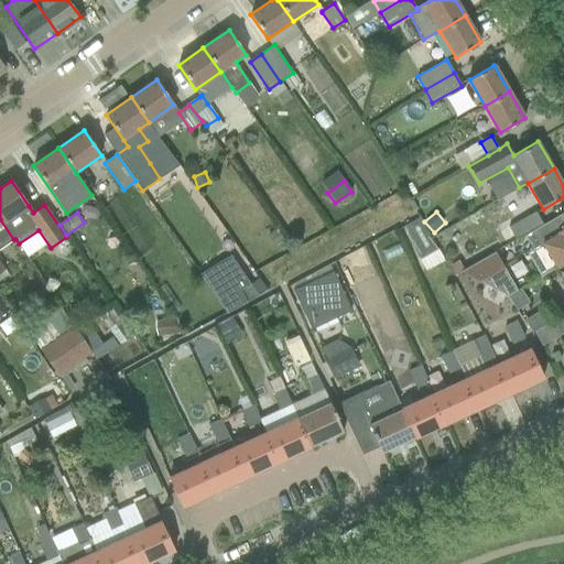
[(508,228),(516,241),(525,236),(543,225),(537,214),(534,215),(533,213),(508,228)]
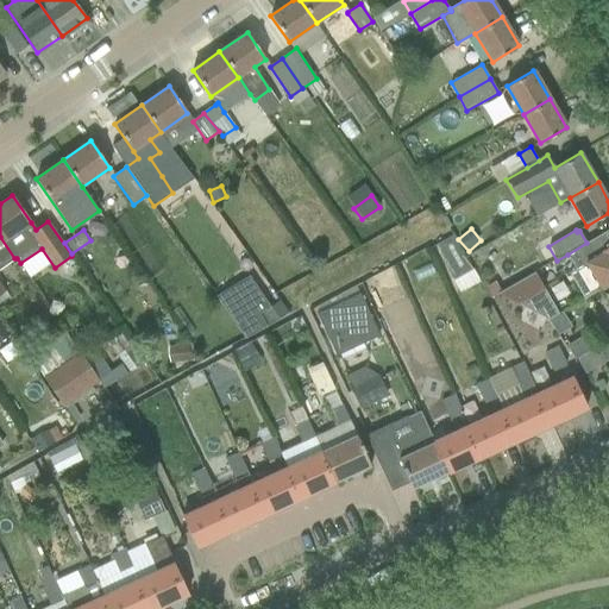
[(588,272),(598,290),(608,283),(608,243),(603,233),(586,243),(567,255),(581,276),(588,272)]
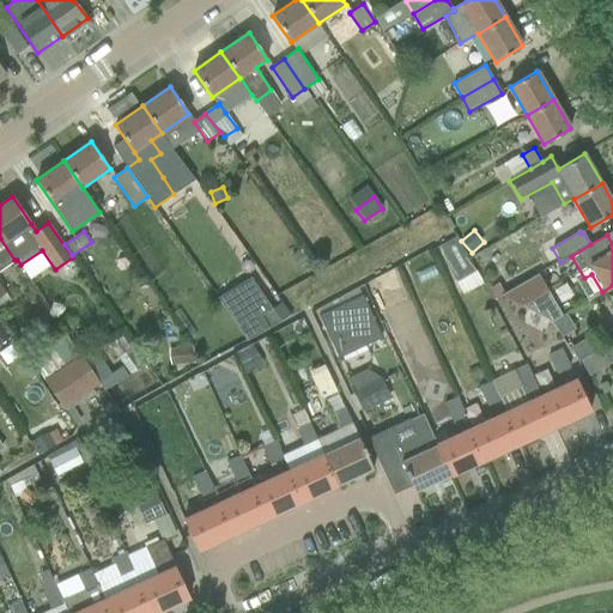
[(456,236),(437,247),(450,268),(448,269),(455,281),(459,280),(473,272),(467,259),(468,258),(456,236)]
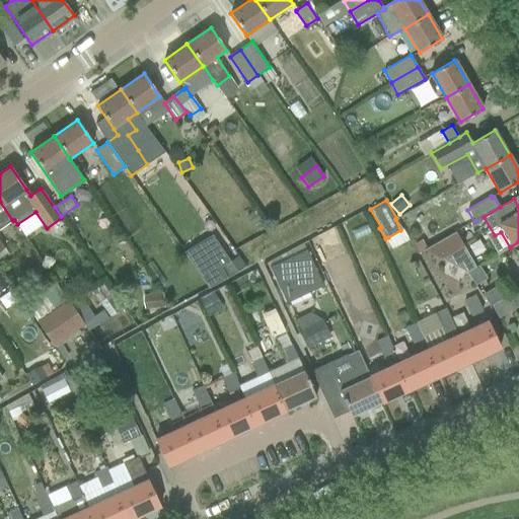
[(0,228),(12,220),(0,202),(0,250),(4,248),(0,241),(0,228)]
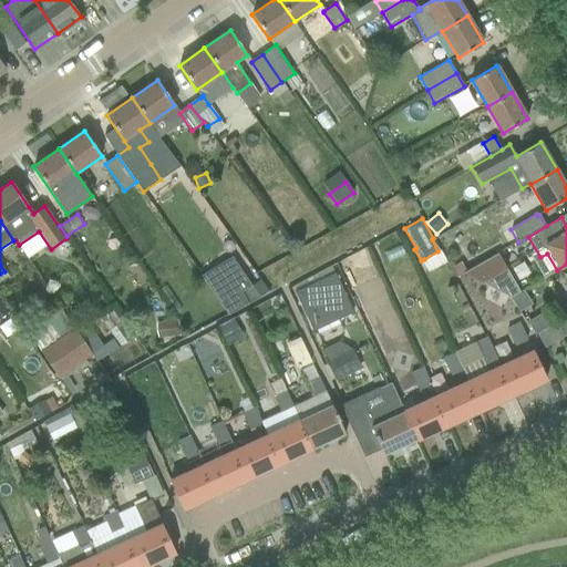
[(277,229),(269,236),(277,247),(286,241),(277,229)]
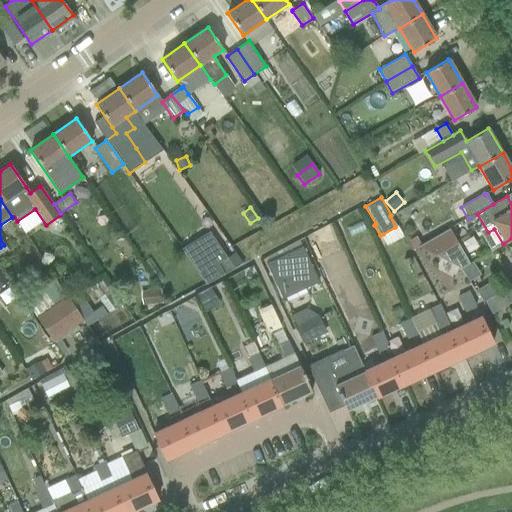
[(419,247),(418,247),(437,257),(461,268),(469,264),(449,229),(419,247)]
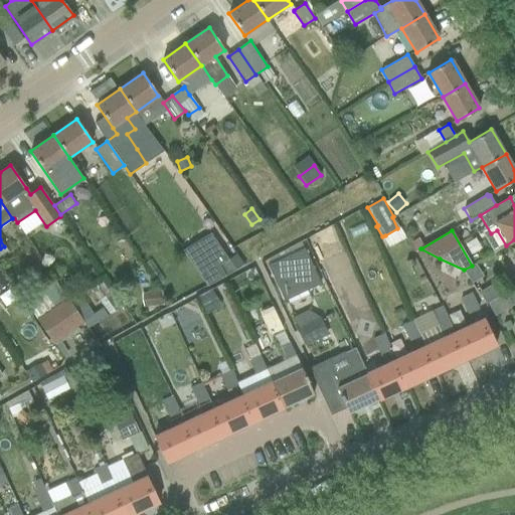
[(210,232),(183,249),(207,286),(225,276),(219,265),(228,259),(210,232)]
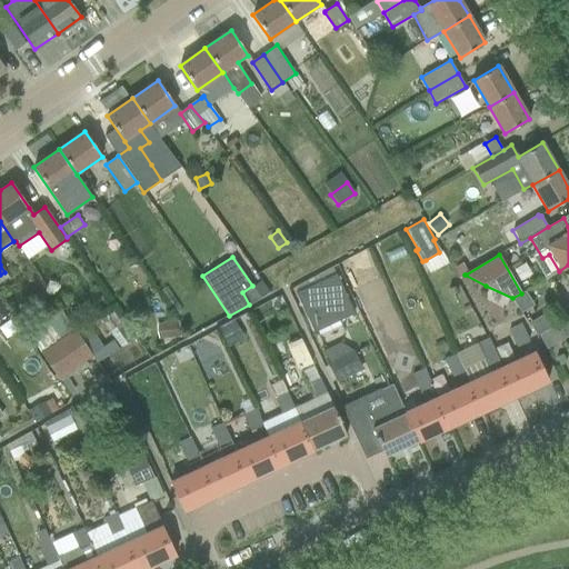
[(296,293),(313,332),(353,313),(336,275),(296,293)]
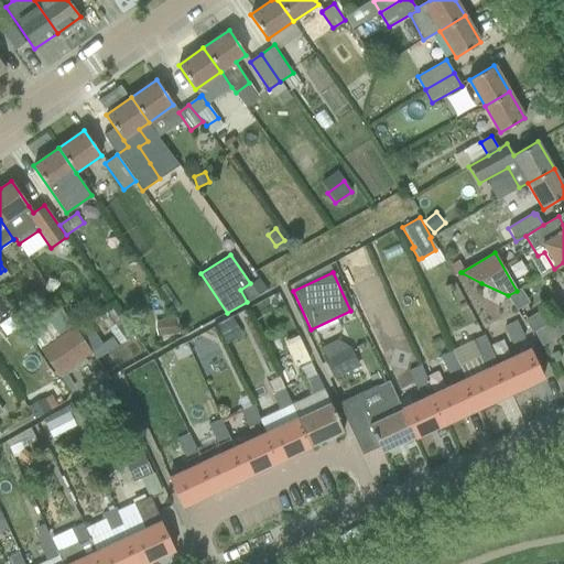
[(53,372),(57,380),(96,359),(85,344),(86,344),(60,304),(44,315),(46,318),(29,331),(56,371),(53,372)]
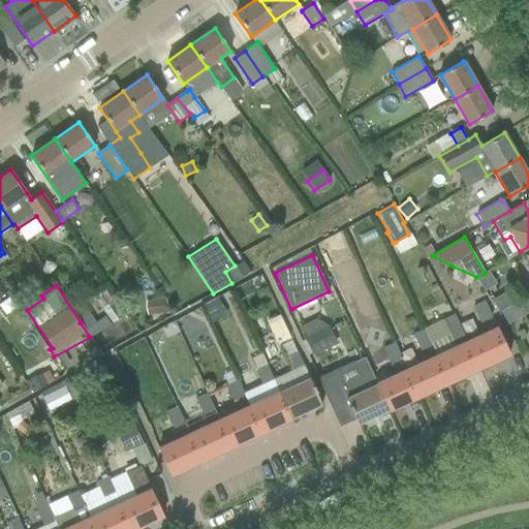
[(508,289),(492,299),(499,312),(516,302),(508,289)]
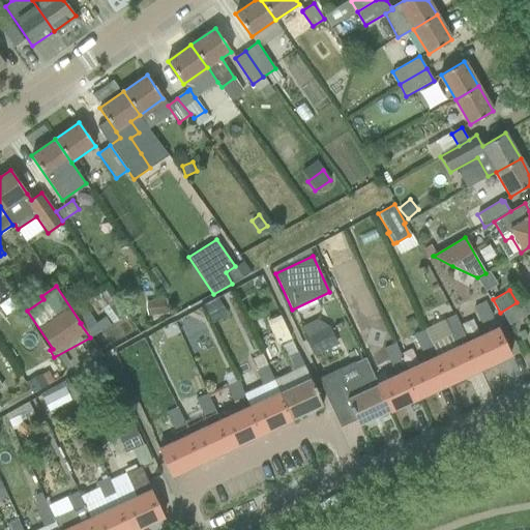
[(502,312),(508,324),(529,313),(522,300),(516,304),(502,312)]
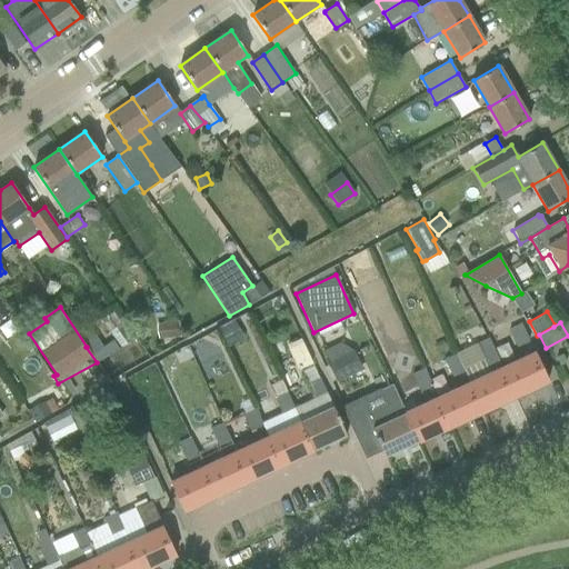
[(508,329),(516,347),(528,340),(520,323),(508,329)]
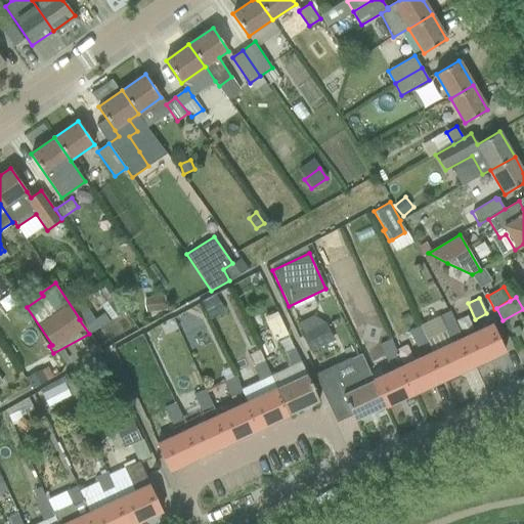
[(420,324),(428,343),(433,352),(432,353),(444,379),(474,365),(462,339),(463,338),(450,311),(439,316),(420,324)]
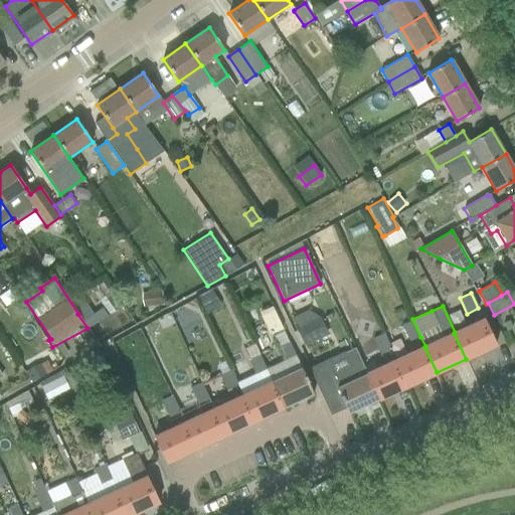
[(306,324),(297,328),(304,345),(316,340),(310,328),(322,323),(320,318),(308,323),(306,324)]
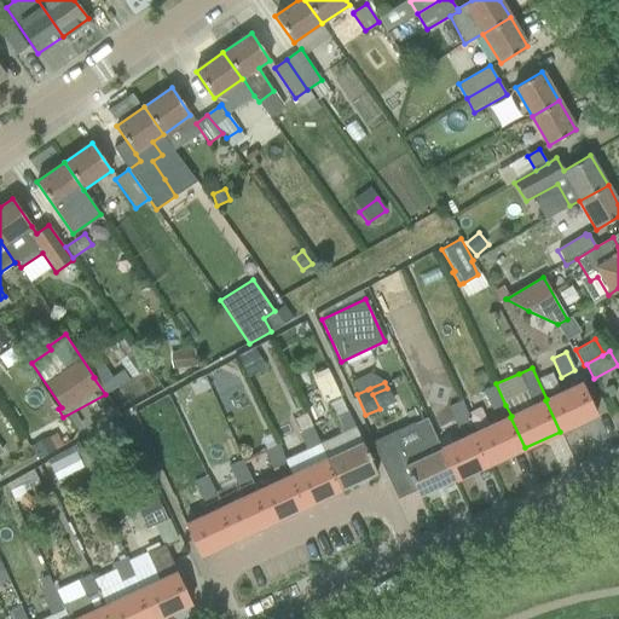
[(484,389),(493,411),(505,405),(496,383),(484,389)]
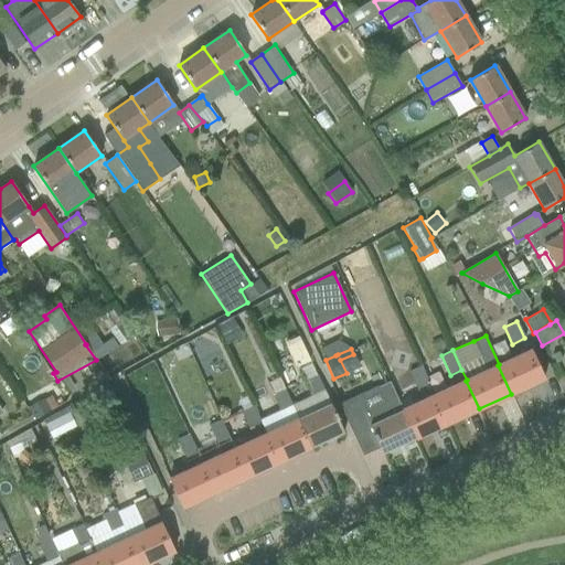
[(498,365),(511,394),(544,379),(531,350),(513,359),(499,364),(498,365)]
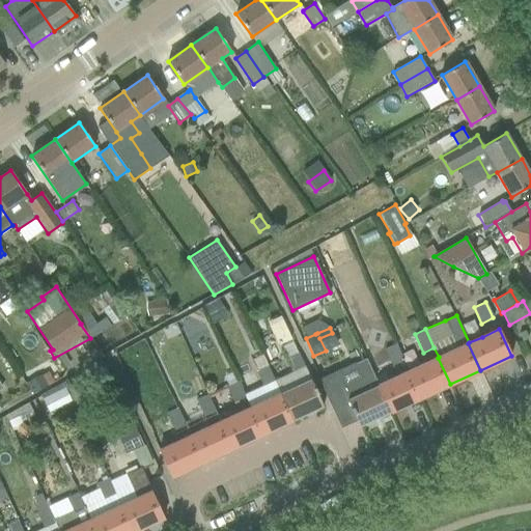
[(396,343),(385,348),(392,364),(403,359),(396,343)]
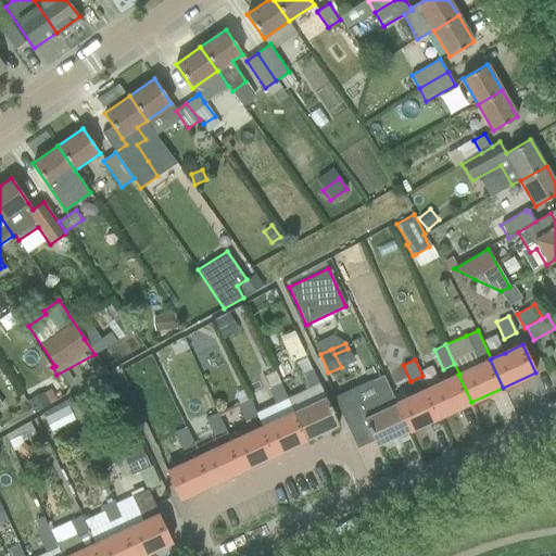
[(287,399),(306,441),(338,426),(325,397),(325,396),(312,368),(300,374),(306,389),(288,399),(287,399)]
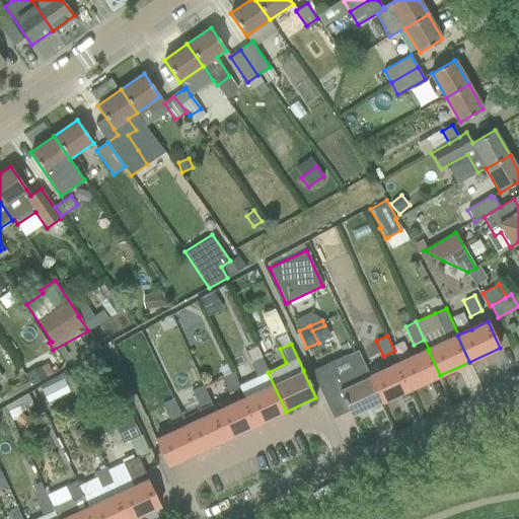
[(353,370),(335,379),(340,390),(352,417),(381,402),(369,376),(371,376),(359,350),(347,356),(353,370)]
